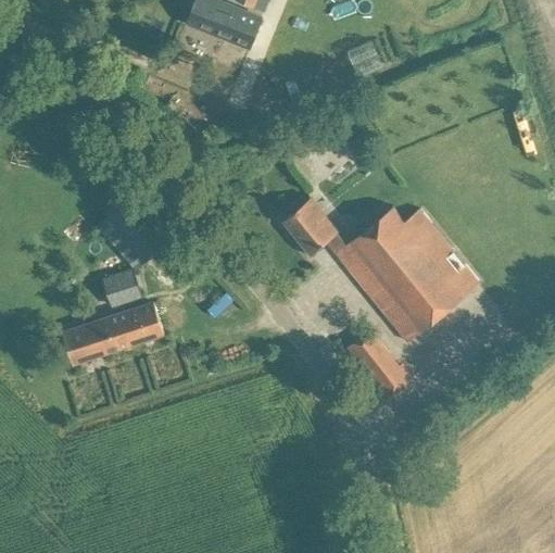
[(215,0),(197,0),(187,25),(222,38),(249,50),(261,21),(232,10),(234,8),(215,0)]
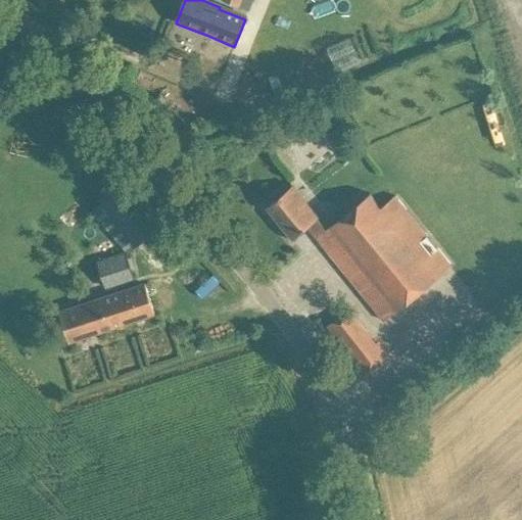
[(191,253),(130,181),(92,213),(128,254),(146,239),(173,270),(191,253)]
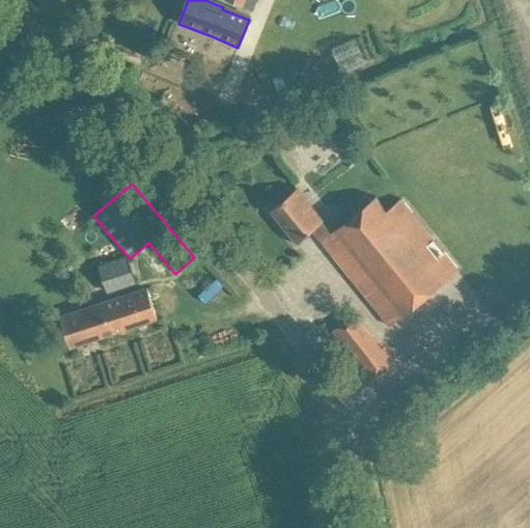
[(298,190),(270,213),(296,245),(311,232),(389,329),(457,273),(401,202),(388,214),(378,200),(334,234),(298,190)]
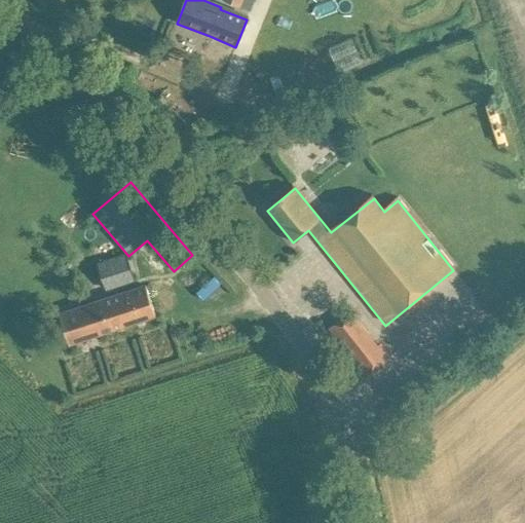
[(106,293),(136,283),(127,256),(98,266),(106,293)]
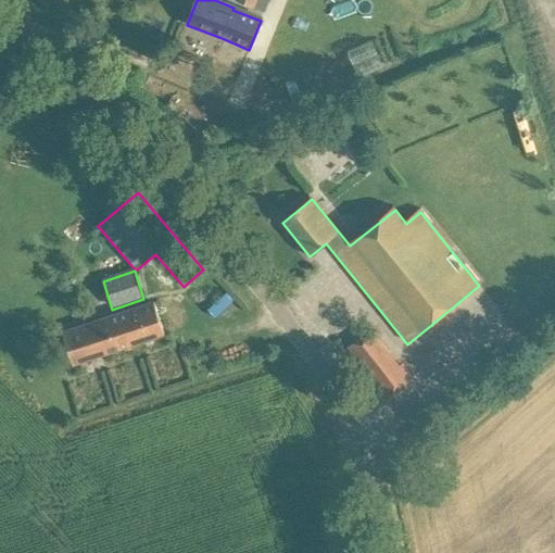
[(72,365),(163,336),(153,305),(61,335),(72,365)]
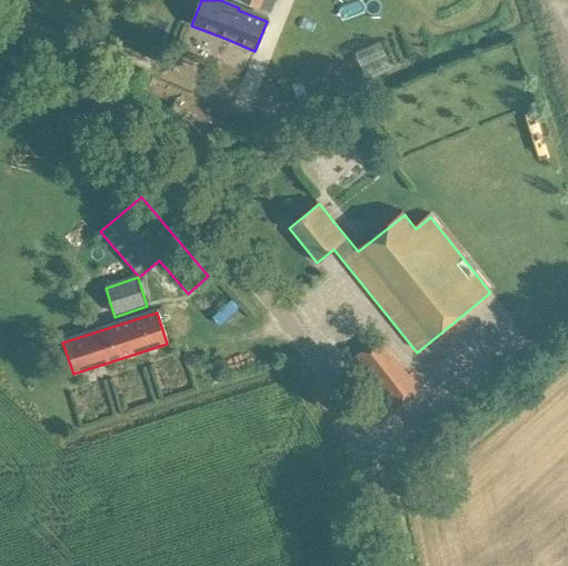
[(418,393),(377,340),(355,358),(396,410),(418,393)]
